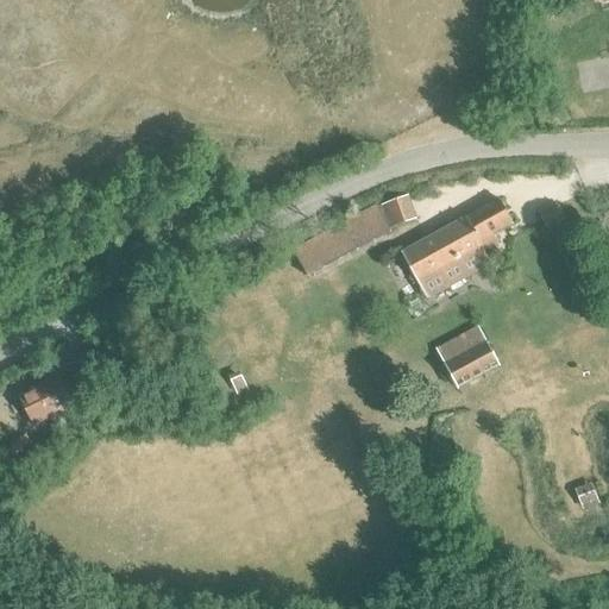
[(294,252),(307,277),(391,232),(389,230),(416,220),(408,196),(377,207),(294,252)]
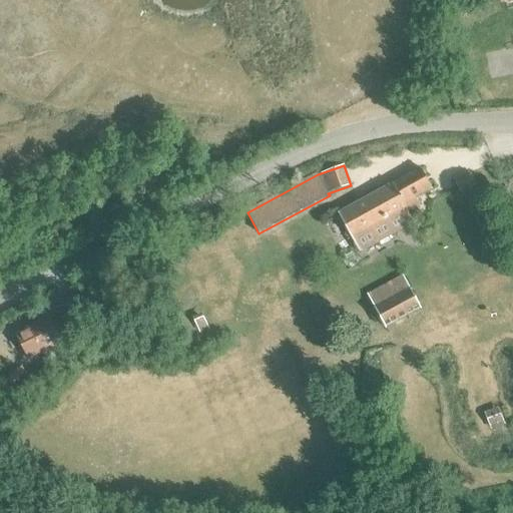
[(413,222),(408,213),(420,206),(415,198),(432,188),(421,168),(340,214),(360,251),(413,222)]
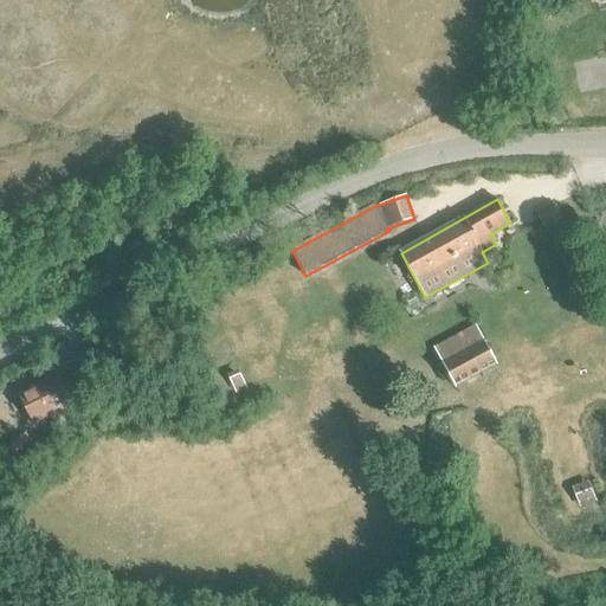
[(433,349),(456,388),(497,365),(476,326),(433,349)]
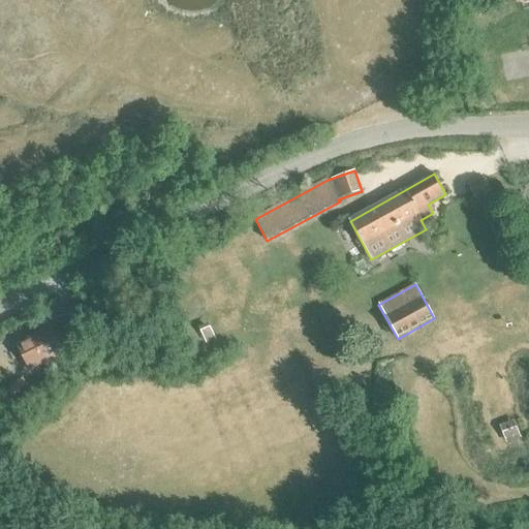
[(209,325),(199,330),(206,342),(214,338),(209,325)]
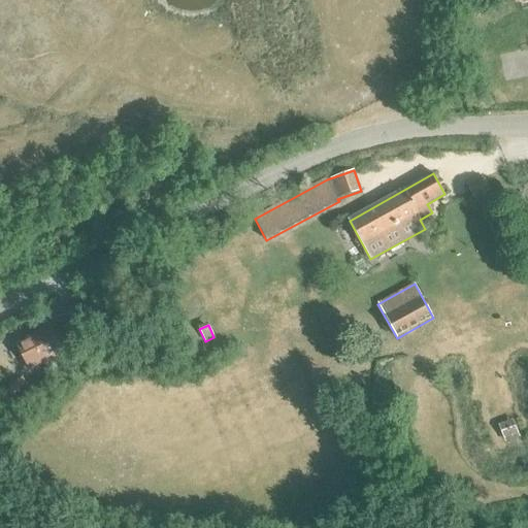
[(17,343),(29,369),(62,353),(50,327),(17,343)]
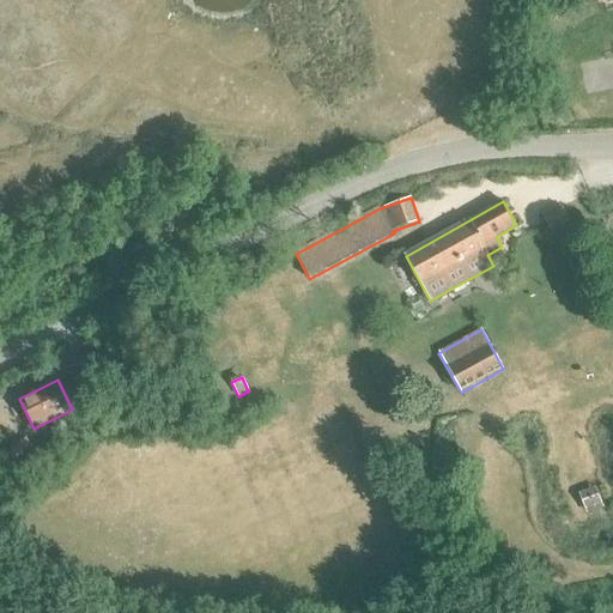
[(10,455),(19,463),(31,451),(22,442),(10,455)]
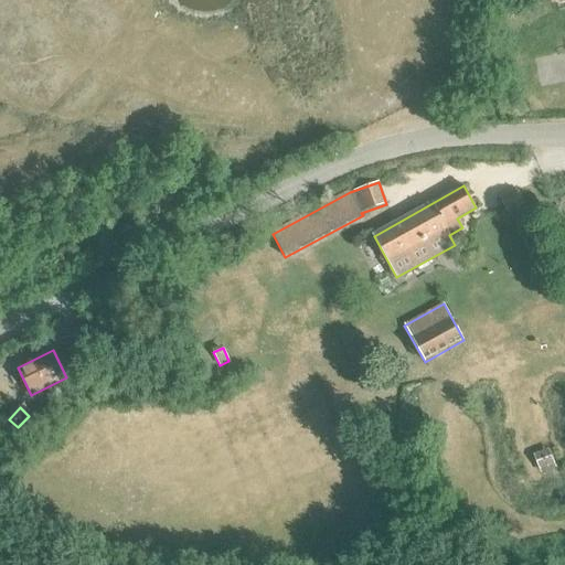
[(533,455),(541,475),(556,468),(548,449),(533,455)]
